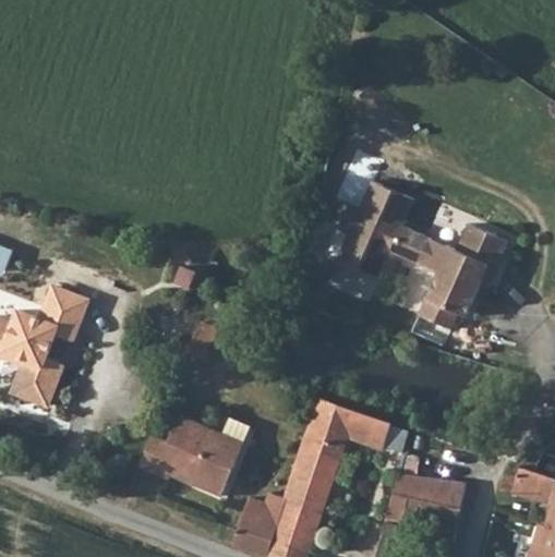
[(453,253),(398,230),(409,204),(368,186),(357,213),(342,207),(332,233),(345,239),(334,266),(375,283),(387,256),(413,268),(415,263),(436,271),(417,319),(449,333),(457,315),(465,318),(479,283),(485,267),(493,270),(504,244),(463,227),(453,253)]
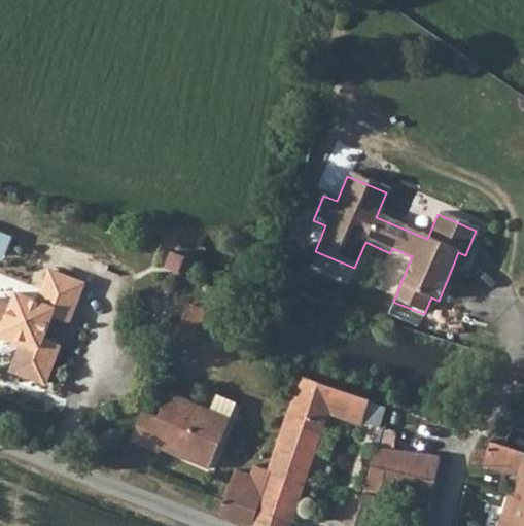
[(459,271),(465,255),(458,252),(452,268),(459,271)]
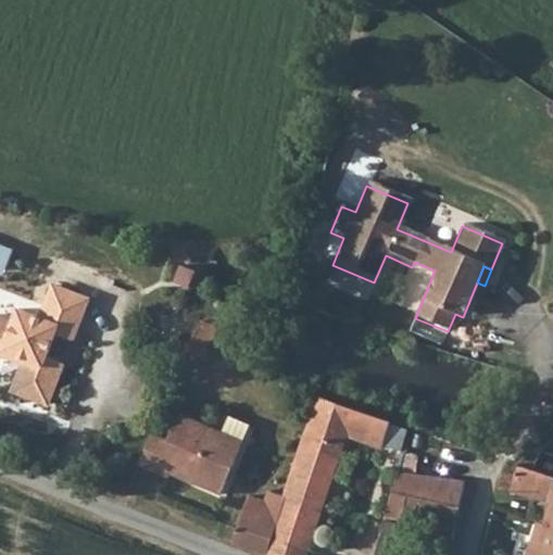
[(84,300),(48,287),(36,319),(13,311),(8,325),(0,322),(0,352),(21,361),(19,365),(9,392),(45,406),(60,365),(42,358),(51,335),(68,341),(84,300)]
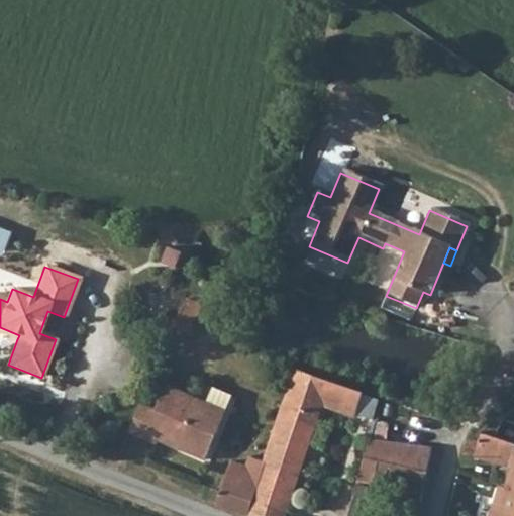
[(234,299),(223,296),(221,306),(231,309),(234,299)]
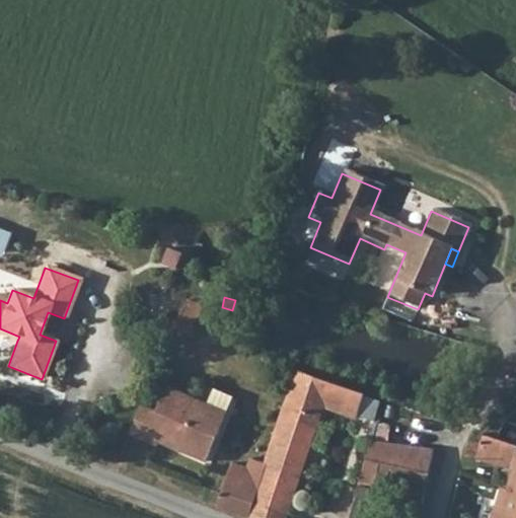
[(190,335),(202,306),(185,299),(172,327),(190,335)]
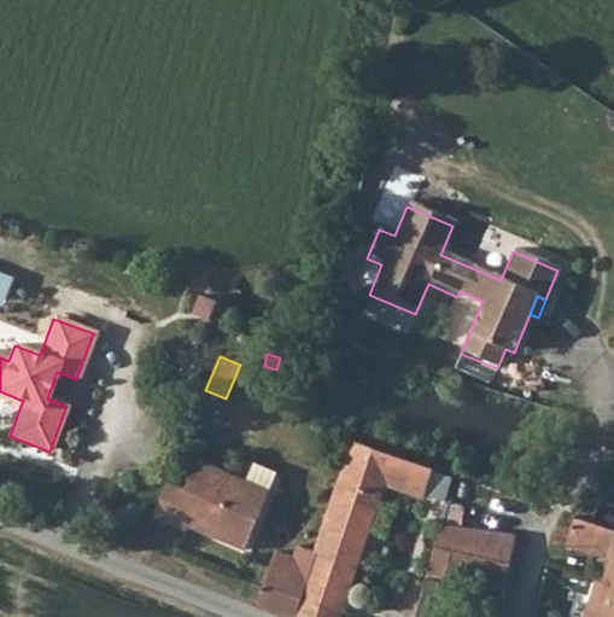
[(23,401),(0,391),(0,399),(21,406),(23,401)]
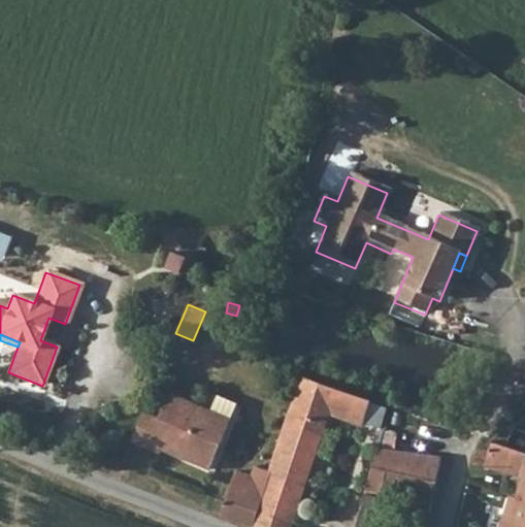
[(249,526),(289,526),(325,425),(327,425),(331,414),(362,424),(369,400),(301,376),(267,473),(249,526)]
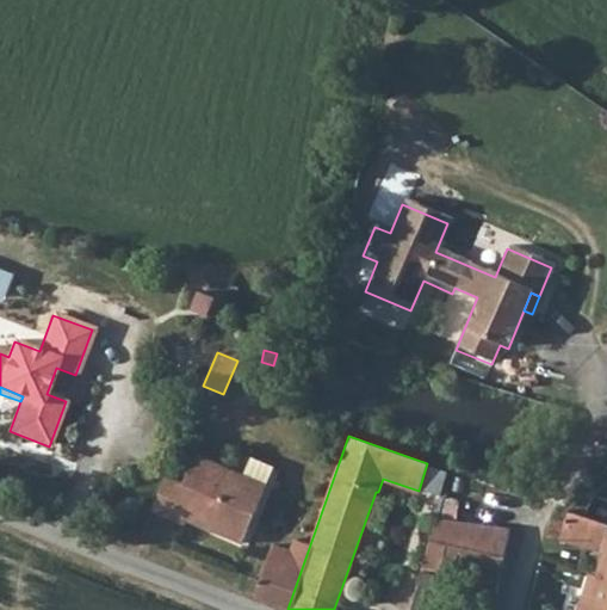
[(193,455),(181,485),(165,478),(149,511),(183,524),(185,521),(241,543),(272,468),(248,457),(241,474),(193,455)]
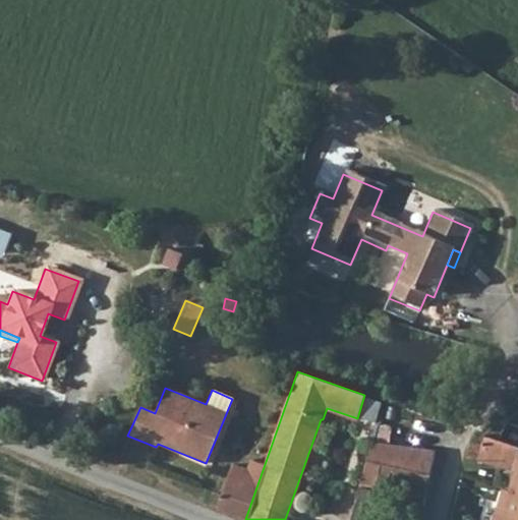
[(480,463),(497,468),(494,477),(491,486),(504,489),(517,450),(517,407),(506,419),(497,440),(483,435),(480,444),(469,441),(466,456),(475,462),(480,463)]
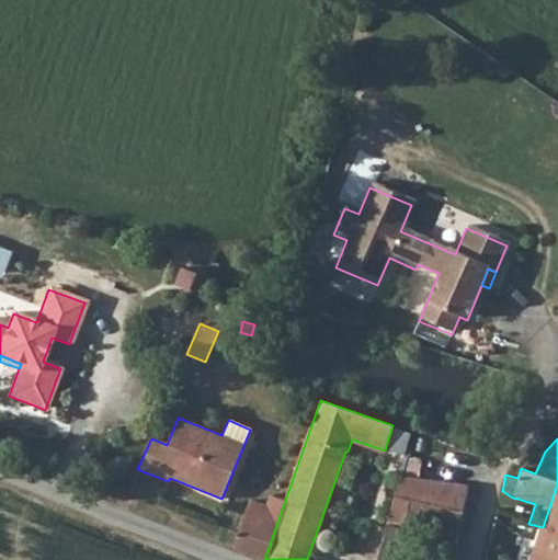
[(468,486),(400,477),(386,522),(439,536),(439,541),(454,546),(459,524),(468,486)]
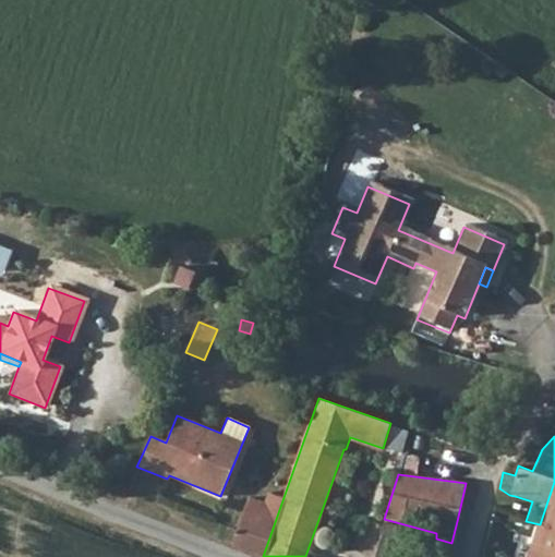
[(264,504),(246,498),(230,546),(263,556),(282,500),(267,495),(264,504)]
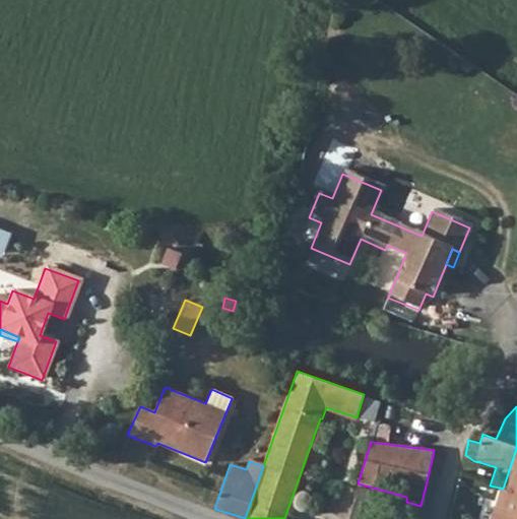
[(347,518),(356,492),(337,487),(326,518),(347,518)]
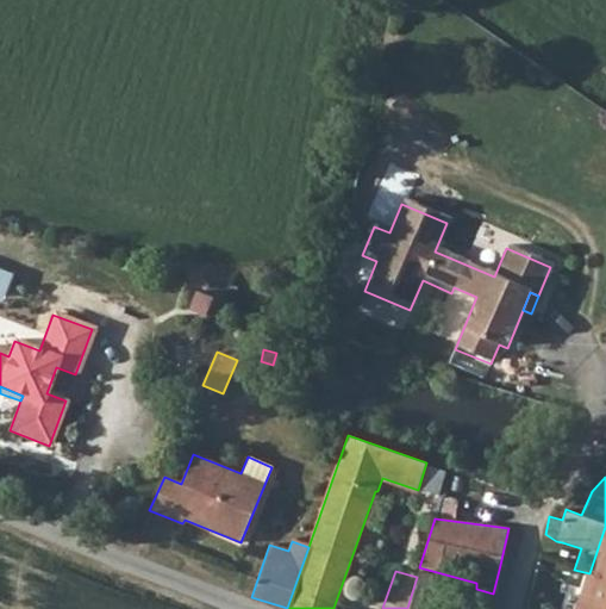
[(441,608),(451,582),(418,571),(417,577),(407,608),(441,608)]
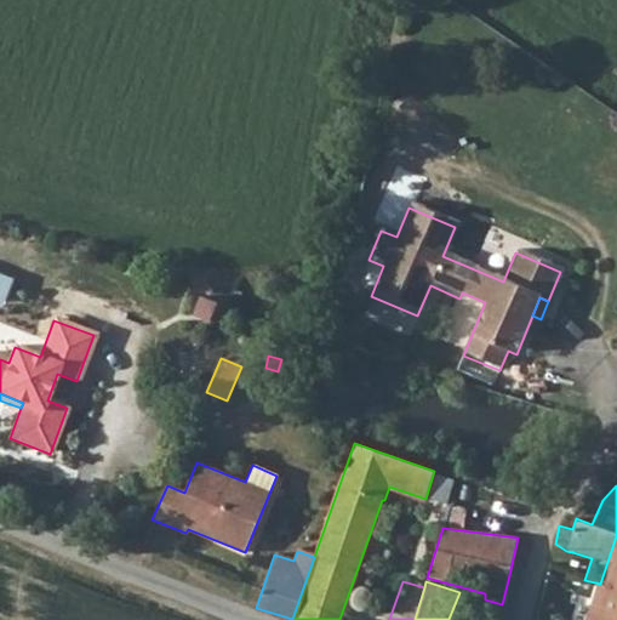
[(592,603),(564,596),(559,613),(582,619),(587,619),(592,603)]
